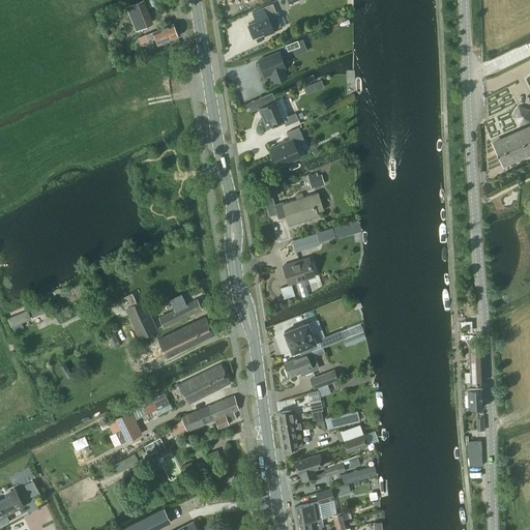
[(142,2),(130,7),(138,26),(149,21),(142,2)]
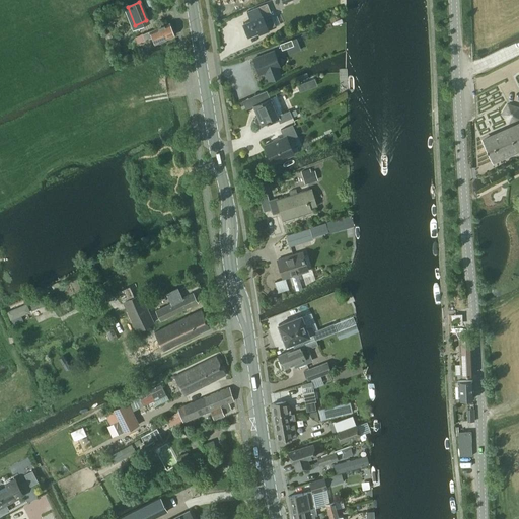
[(272,16),(267,3),(246,11),(246,12),(250,10),(253,16),(249,18),(250,20),(243,23),(248,35),(258,31),(260,33),(268,30),(276,26),(272,16)]
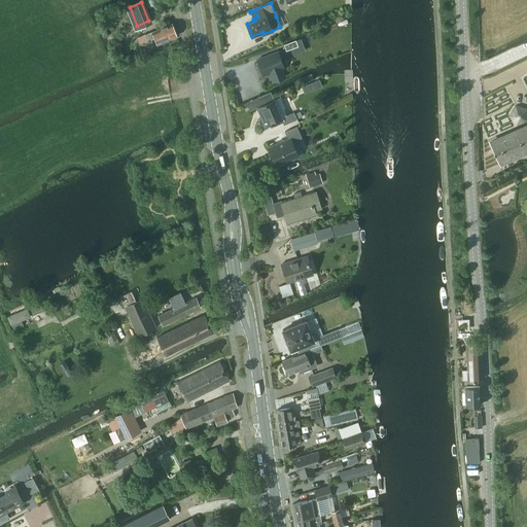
[(172,24),(145,35),(147,40),(154,37),(157,43),(176,36),(177,35),(176,32),(172,23),(172,24)]
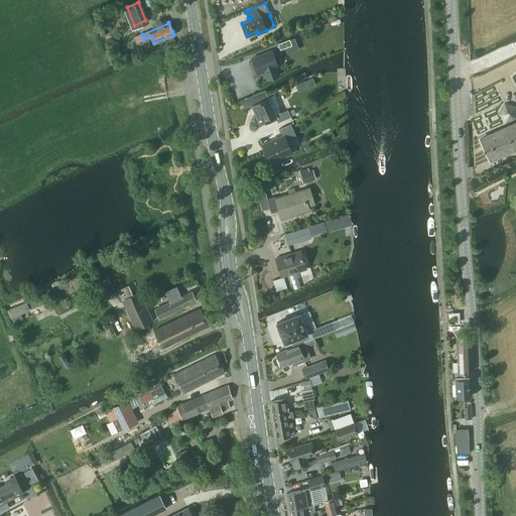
[(280,49),(291,45),(289,39),(278,43),(280,49)]
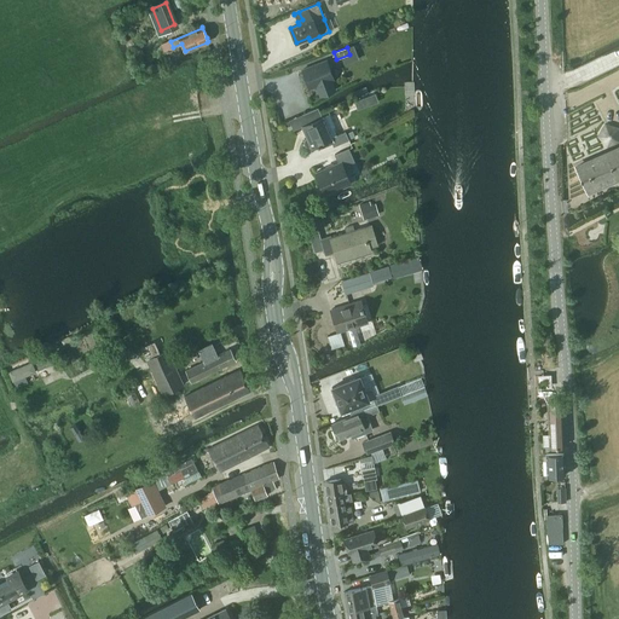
[(302,70),(308,90),(316,86),(319,97),(335,91),(330,81),(333,80),(327,62),(302,70)]
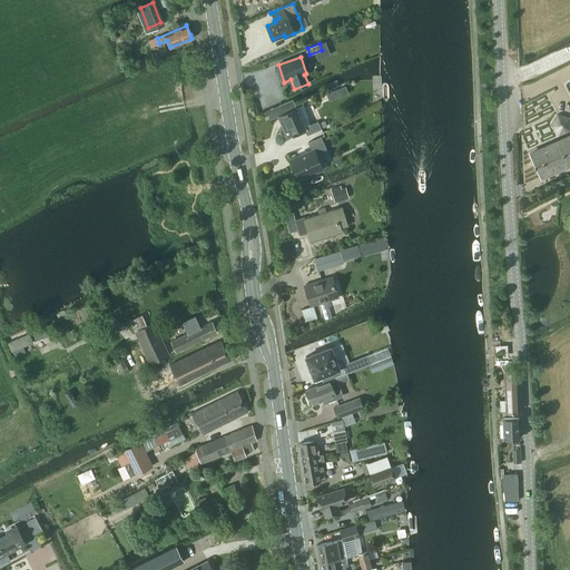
[(293,99),(278,106),(282,115),(278,117),(283,127),(281,129),(281,130),(281,131),(281,135),(283,135),(284,136),(286,135),(287,137),(304,129),(307,136),(327,127),(325,120),(318,124),(317,121),(310,125),(307,119),(305,119),(302,120),(296,108),(293,99)]
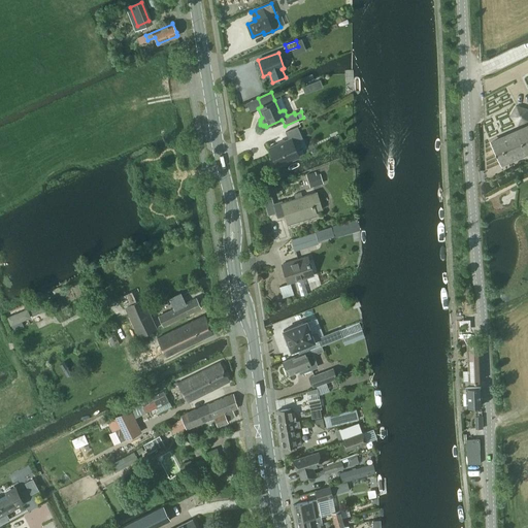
[(518,126),(527,121),(527,119),(527,109),(517,106),(510,117),(518,126)]
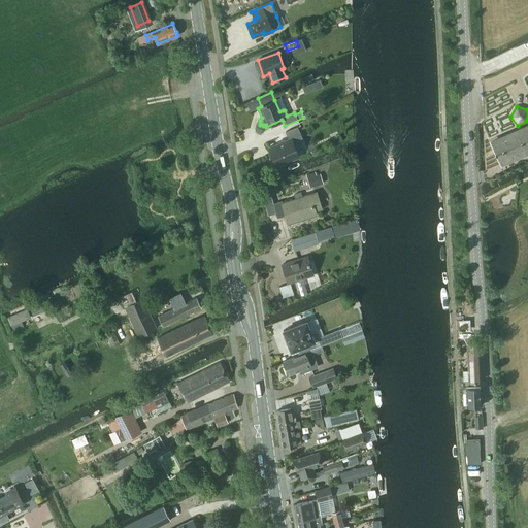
[(502,164),(527,152),(527,126),(492,142),(502,164)]
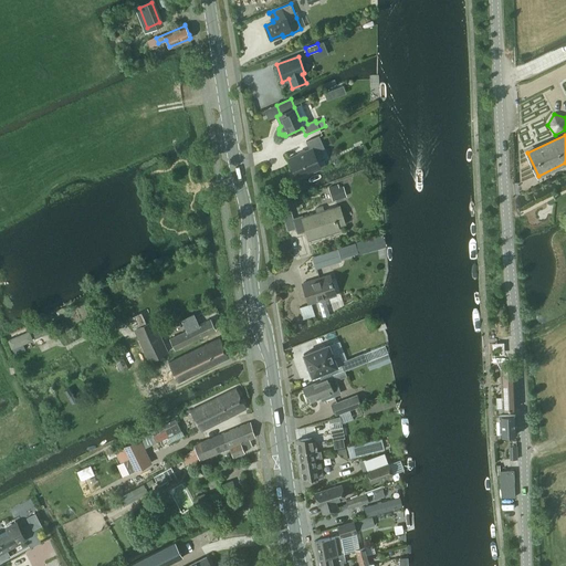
[(297,178),(321,168),(314,153),(324,148),(318,136),(305,142),(308,149),(289,158),(297,178)]
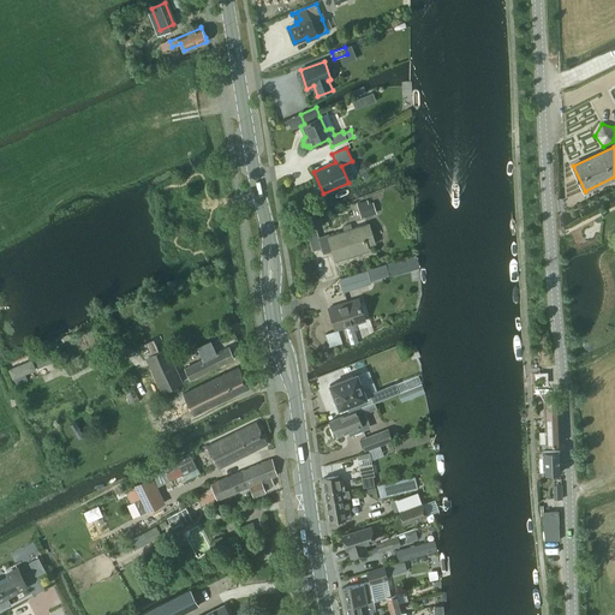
[(368,201),(357,204),(360,219),(376,214),(374,203),(369,204),(368,201)]
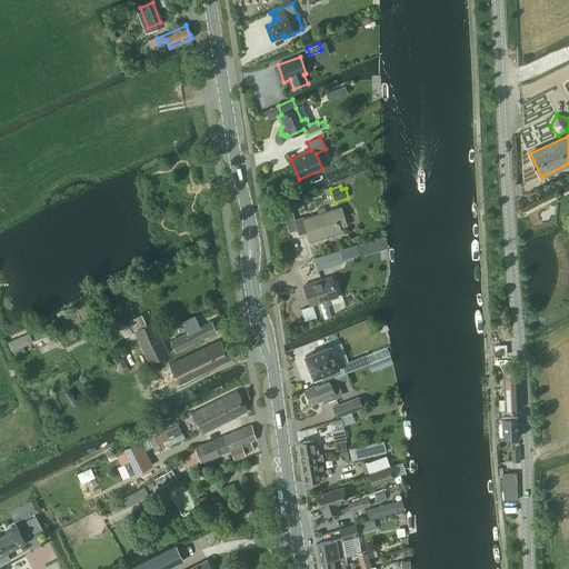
[(326,213),(323,208),(316,210),(318,216),(303,220),(303,217),(293,219),(299,235),(308,232),(310,241),(340,231),(339,227),(346,225),(340,209),(326,213)]
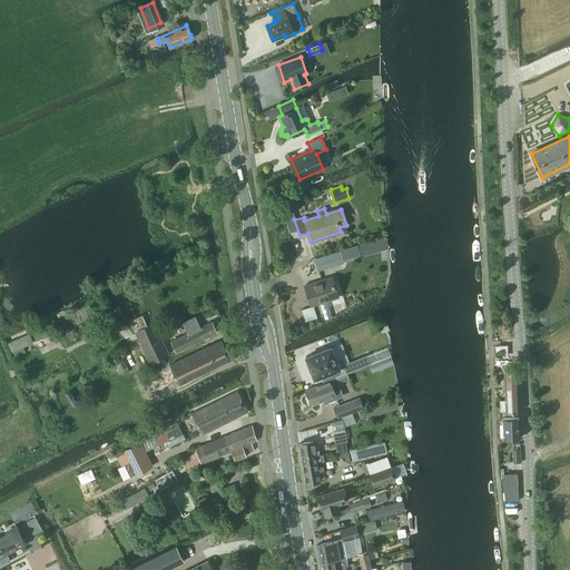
[(385,249),(389,248),(385,237),(360,244),(363,256),(385,249)]
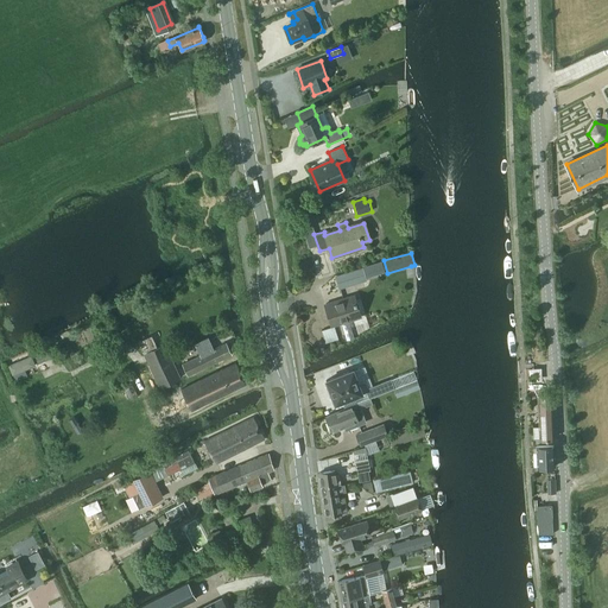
[(362,282),(359,270),(335,277),(340,289),(362,282)]
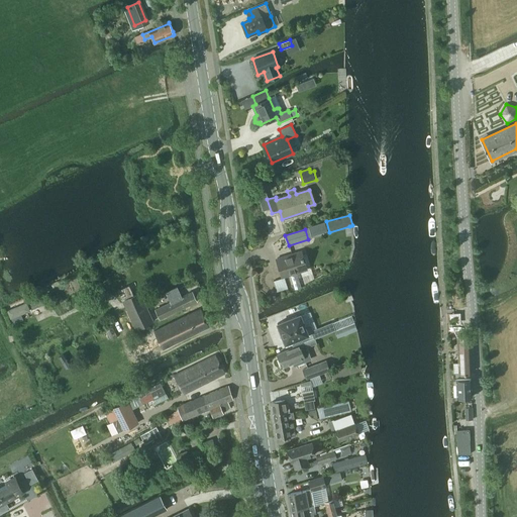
[(286,256),(277,260),(283,279),(290,276),(295,290),(297,289),(301,288),(300,287),(296,274),(306,271),(300,252),(286,257),(286,256)]
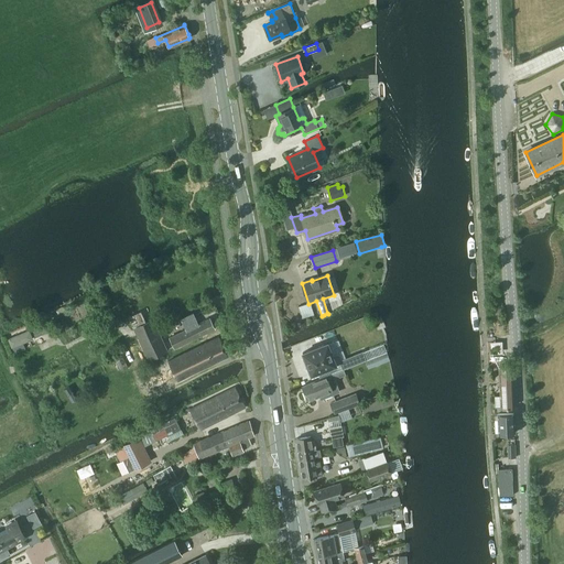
[(148,360),(166,351),(147,308),(128,317),(148,360)]
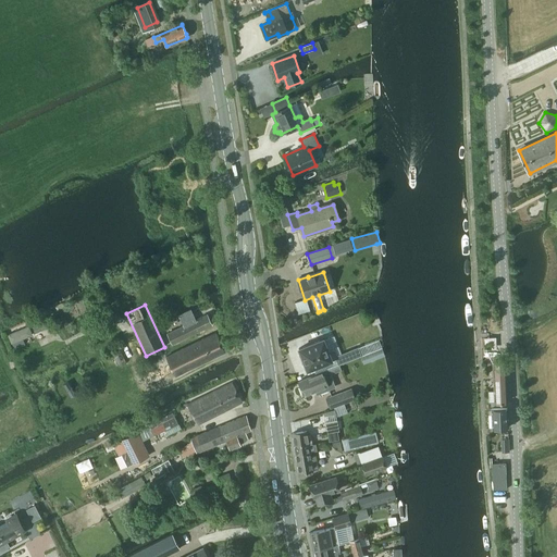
[(195,320),(192,313),(190,310),(178,316),(183,325),(166,333),(172,344),(197,332),(201,341),(165,357),(175,375),(225,351),(215,333),(206,338),(201,330),(212,324),(207,313),(195,320)]
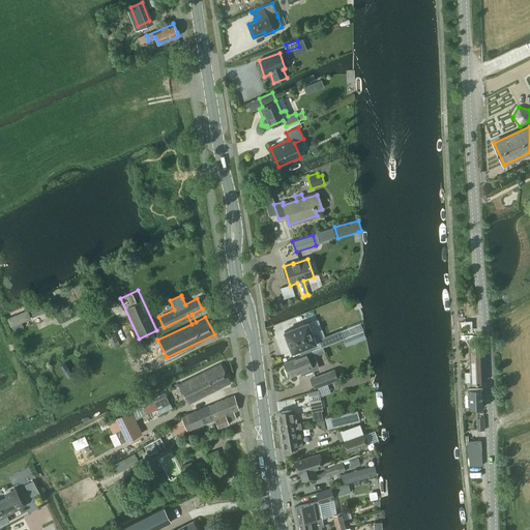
[(32,318),(42,314),(40,307),(29,312),(32,318)]
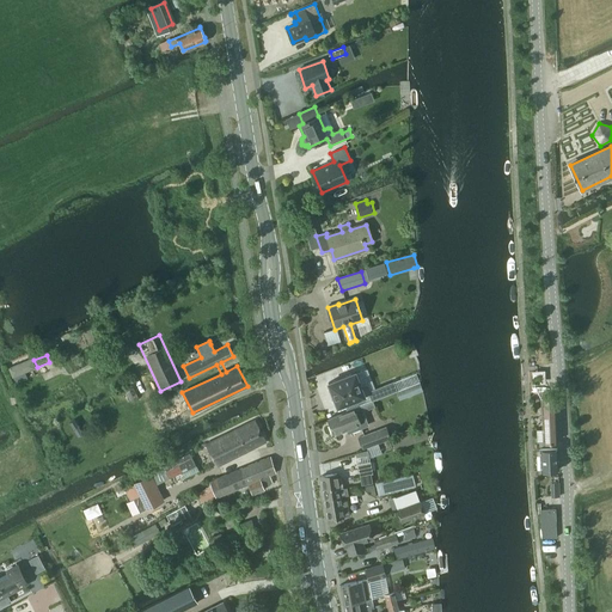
[(32,359),(8,368),(12,378),(13,377),(25,372),(36,368),(32,359)]
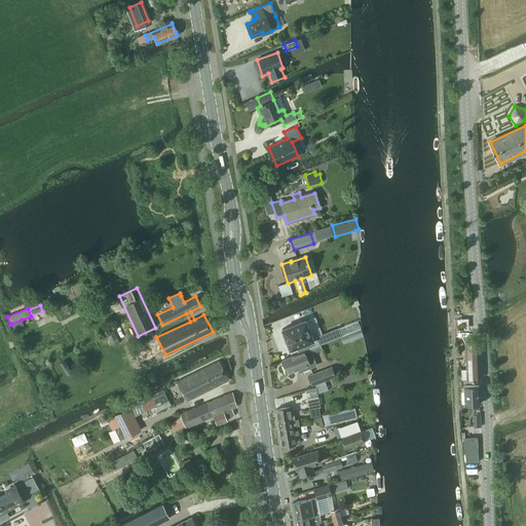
[(310,333),(305,322),(305,321),(305,320),(304,321),(283,329),(282,329),(283,330),(290,349),(290,350),(291,349),(312,341),(313,341),(313,340),(317,339),(320,344),(341,336),(338,329),(317,336),(315,331),(310,333)]
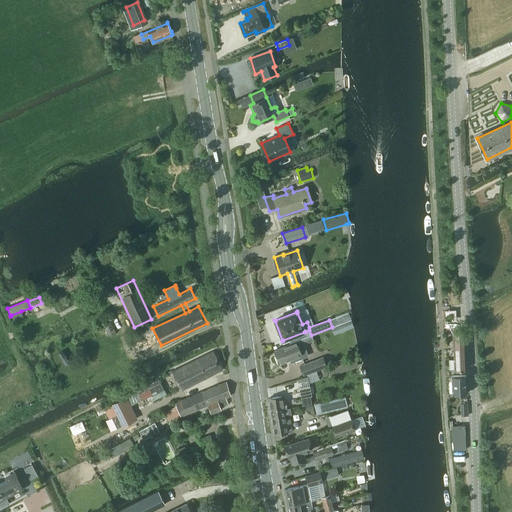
[(334,335),(354,327),(351,320),(331,328),(334,335)]
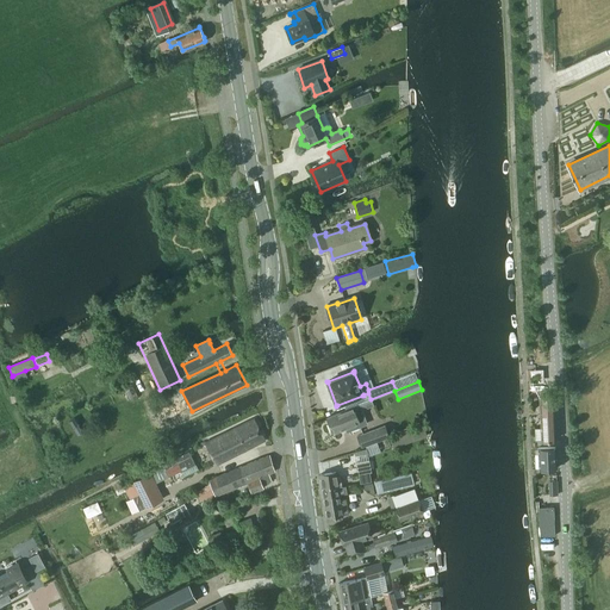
[(535,441),(555,440),(553,397),(540,398),(541,428),(535,428),(535,441)]
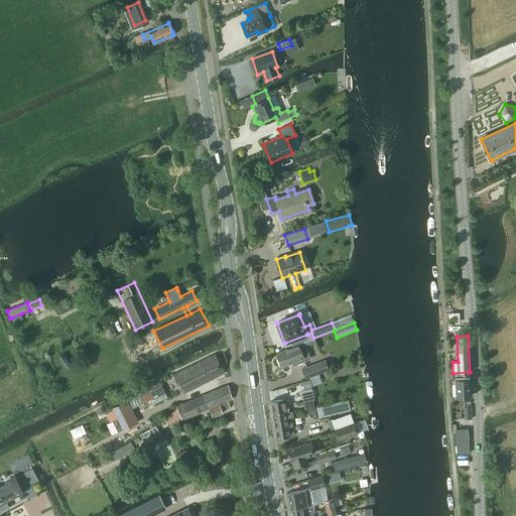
[(296,345),(292,347),(290,347),(282,351),(276,353),(281,366),(288,363),(291,362),(292,366),(304,361),(300,352),(306,350),(305,348),(303,342),(296,345)]
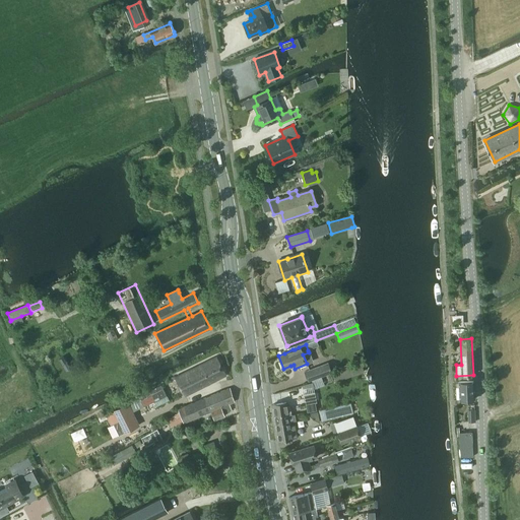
[(185,396),(225,375),(216,358),(175,377),(185,396)]
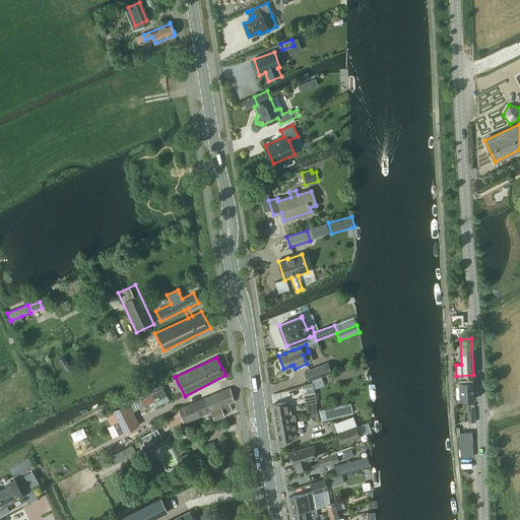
[(308,382),(332,373),(328,363),(304,373),(308,382)]
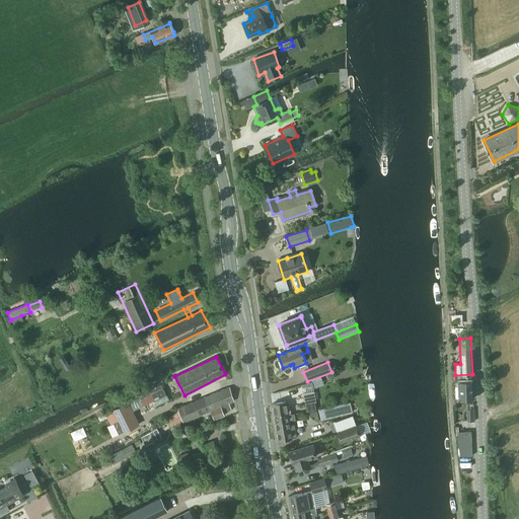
[(458,399),(472,398),(473,398),(472,380),(458,381),(458,399)]
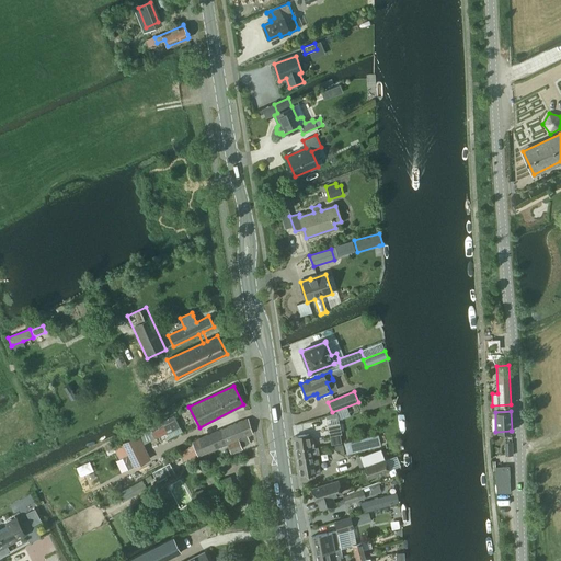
[(155,424),(150,427),(151,428),(152,432),(159,428),(163,426),(168,433),(180,427),(173,415),(157,424),(155,425),(155,424)]
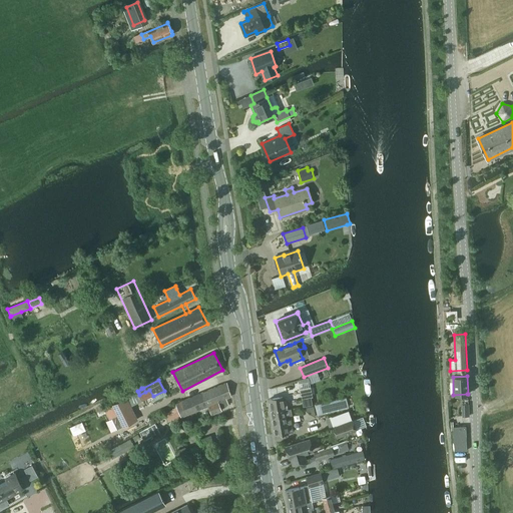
[(225,383),(176,403),(177,405),(182,417),(208,406),(211,415),(221,410),(220,408),(228,405),(226,398),(230,396),(225,383)]
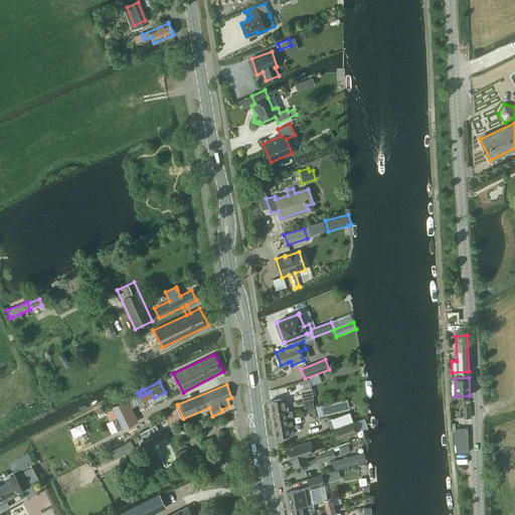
[(303,400),(312,399),(313,398),(312,388),(301,390),(303,400)]
